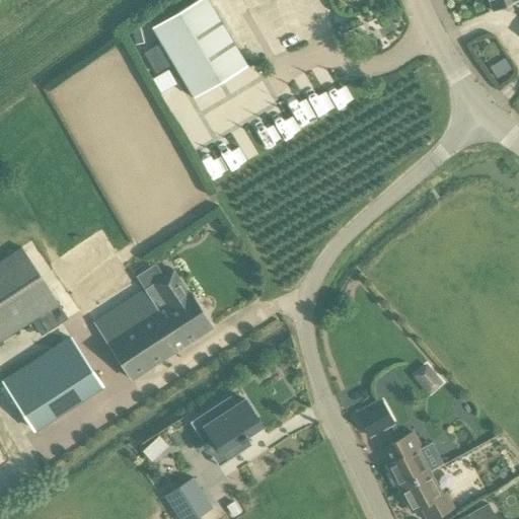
[(196,0),(152,26),(172,61),(225,30),(207,0),(196,0)]
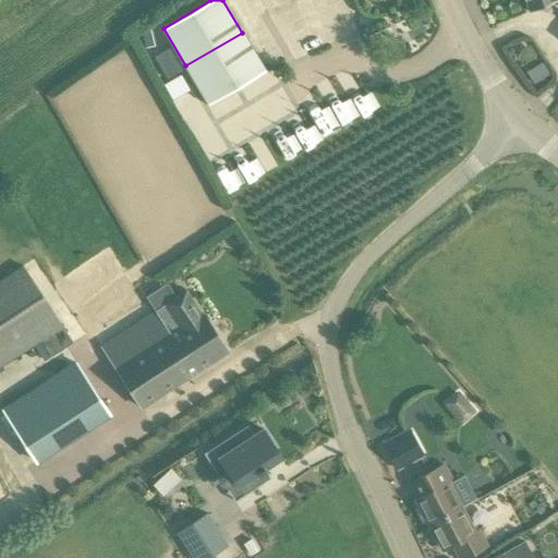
[(372,3),(363,7),(371,26),(400,13),(393,0),(389,0),(374,8),(372,3)]
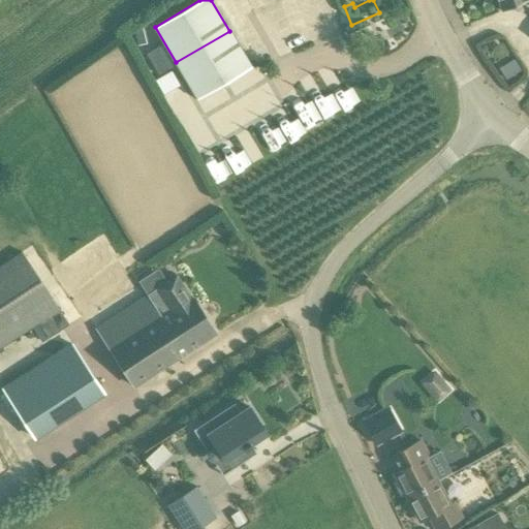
[(497,0),(501,11),(528,0),(527,0),(497,0)]
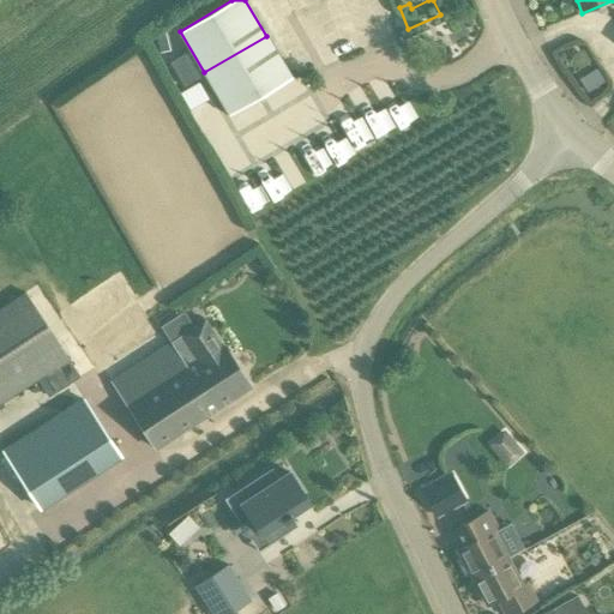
[(229,112),(290,77),(266,36),(204,72),(228,114),(229,112)]
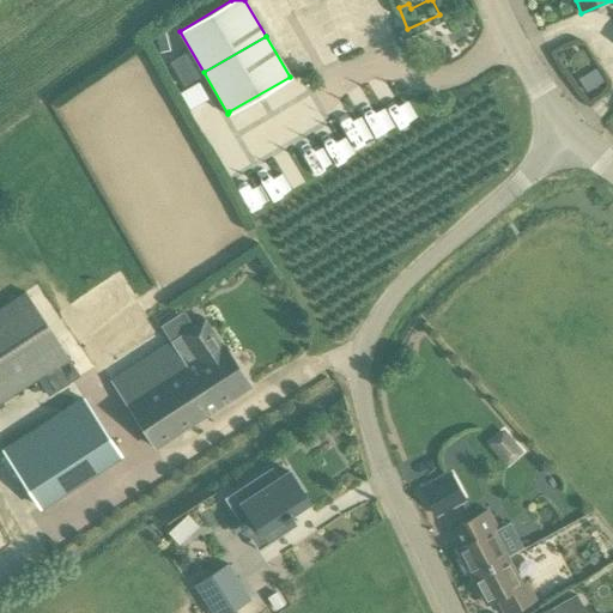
[(181,55),(169,62),(183,86),(195,79),(181,55)]
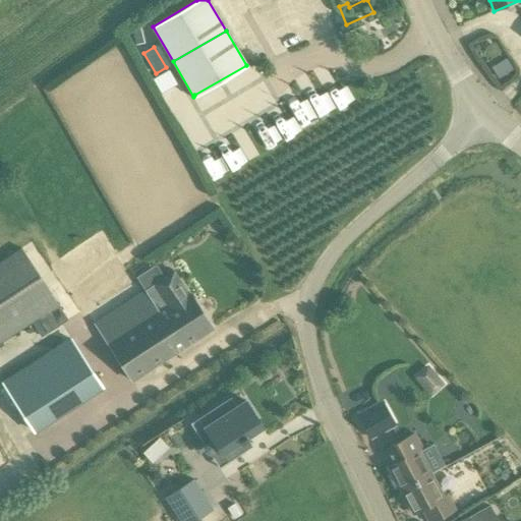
[(41,337),(48,333),(67,320),(20,247),(0,261),(0,343),(32,323),(41,337)]
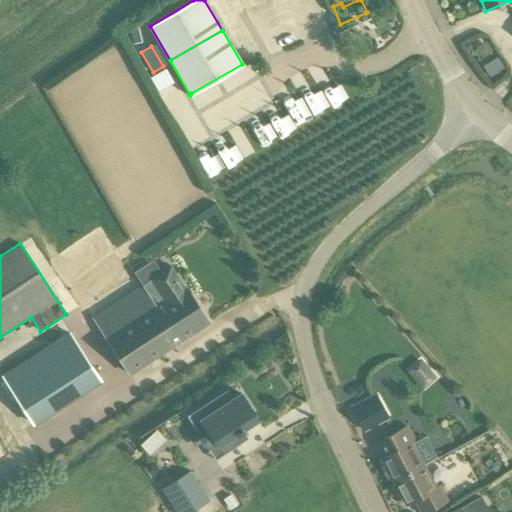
[(170,267),(93,319),(104,337),(103,337),(129,375),(209,323),(185,286),(183,287),(170,267)]
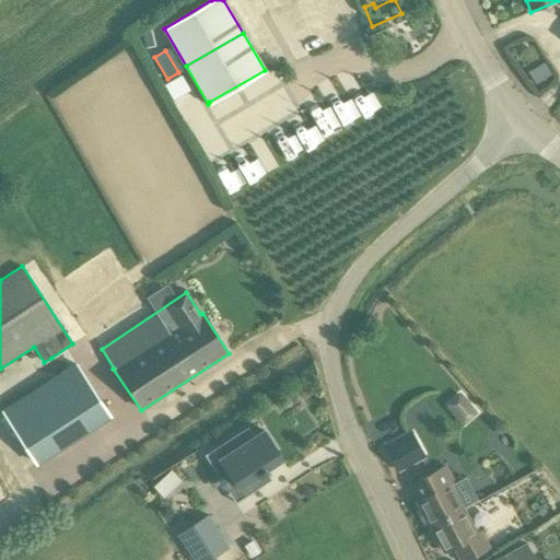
[(108,415),(76,363),(2,411),(35,463),(108,415)]
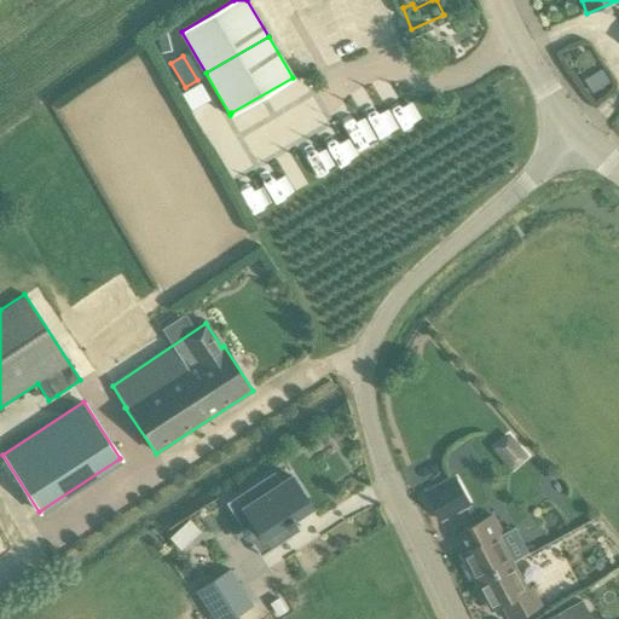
[(508,434),(490,450),(510,473),(527,457),(508,434)]
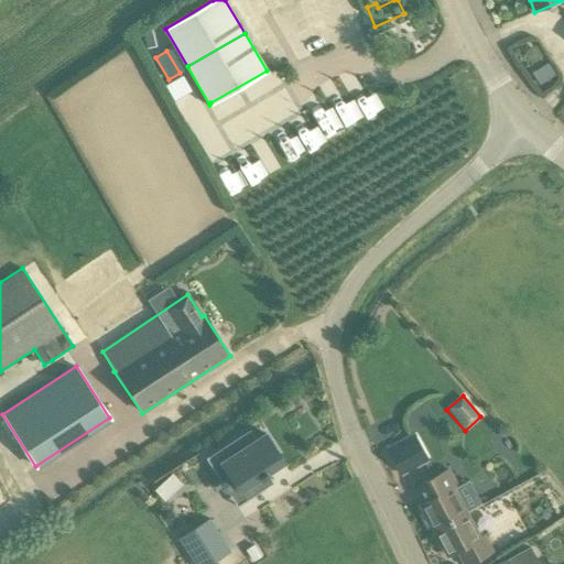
[(225,469),(246,501),(273,484),(267,474),(284,463),(264,433),(256,440),(249,430),(205,458),(216,475),(225,469)]
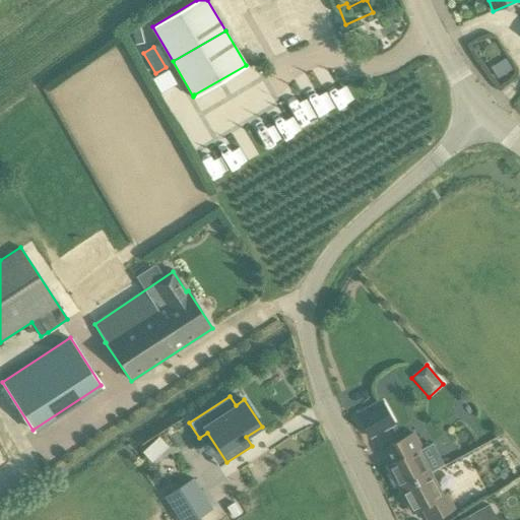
[(359,416),(371,438),(395,425),(384,403),(359,416)]
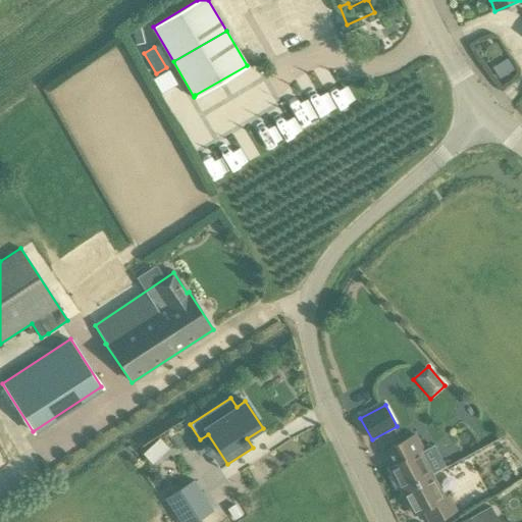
[(402,493),(432,474),(420,452),(424,451),(415,434),(389,449),(397,463),(387,468),(393,477),(392,478),(397,489),(399,488),(402,493)]
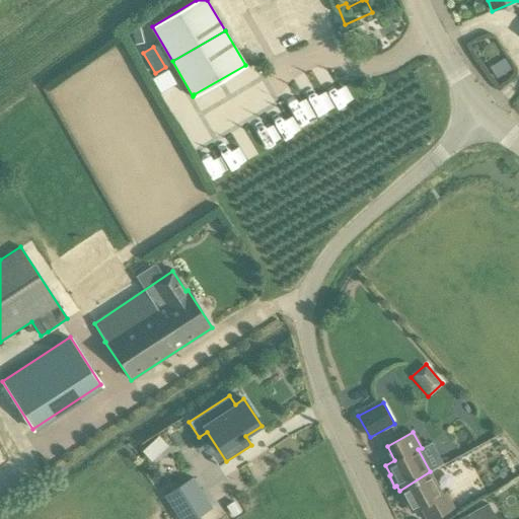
[(442,494),(430,471),(399,491),(399,492),(397,493),(403,504),(405,503),(411,513),(420,508),(426,518),(430,518),(453,507),(445,492),(442,494)]
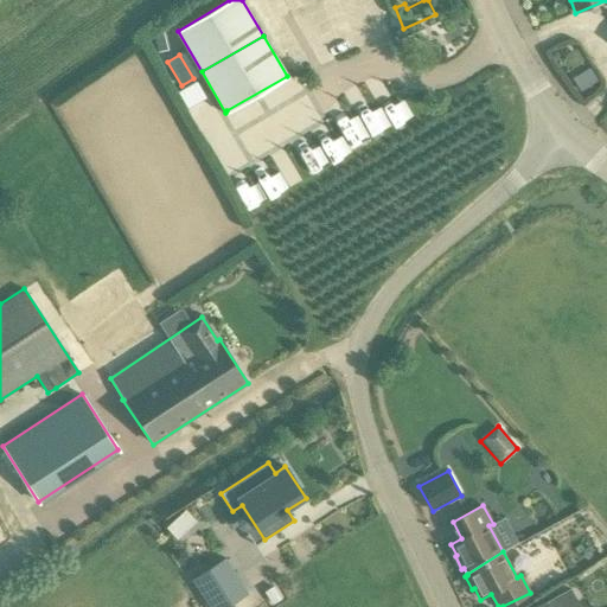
[(225,557),(191,580),(208,606),(227,606),(249,594),(225,557)]
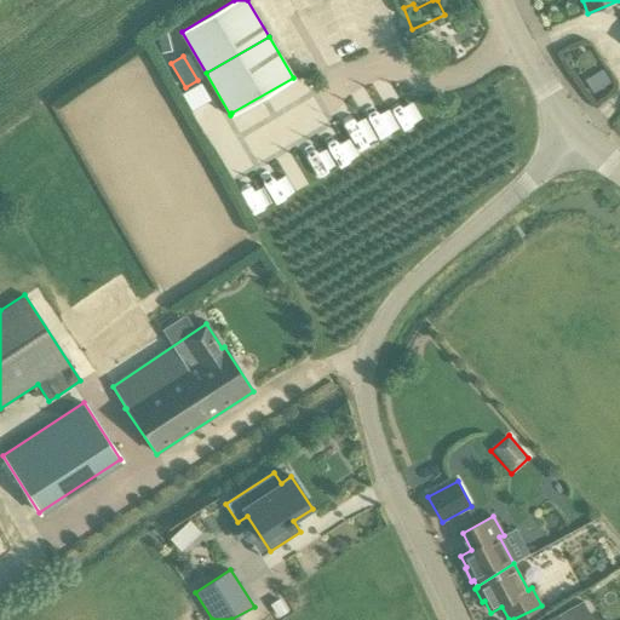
[(279,600),(270,606),(279,618),(287,613),(279,600)]
